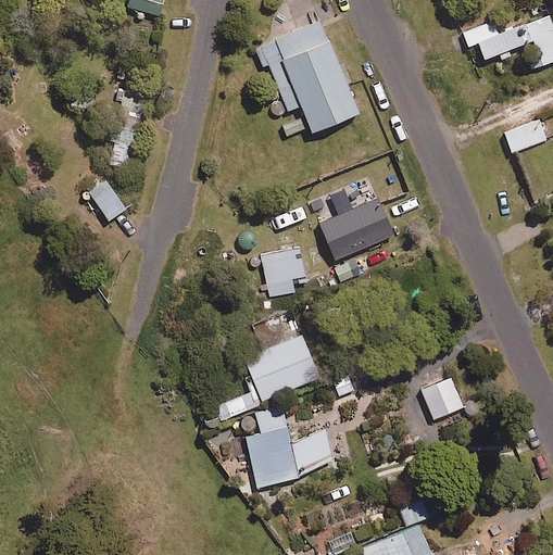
[(165,0),(129,0),(128,7),(161,16),(165,0)]
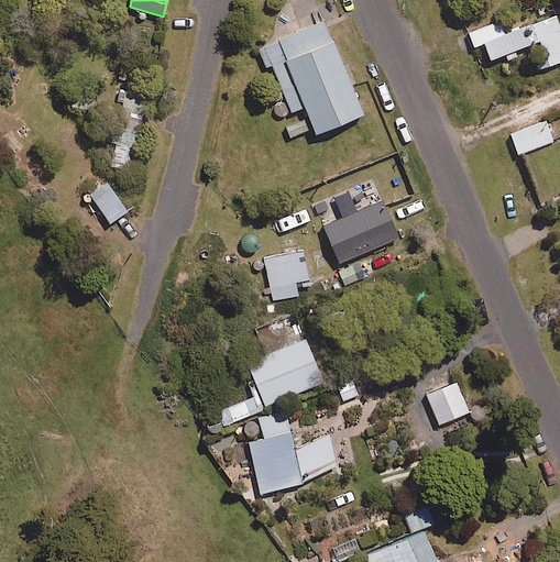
[(559,23),(556,13),(504,32),(501,22),(470,33),(474,47),(484,43),(490,59),(528,45),(537,69),(559,61),(559,23)]
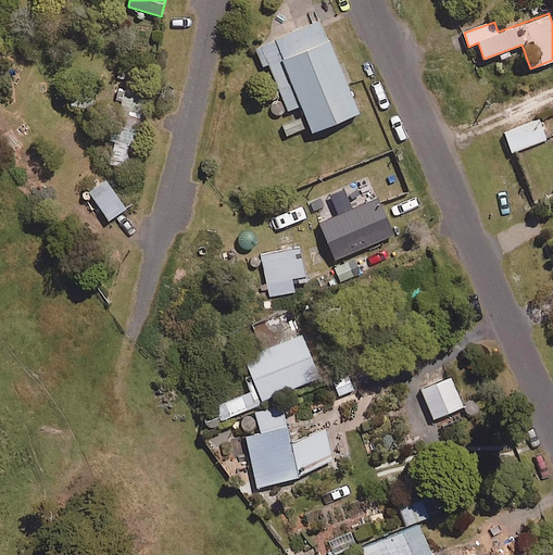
[(304,106),(316,134),(362,114),(323,23),(256,50),(265,70),(272,66),(291,112),(304,106)]
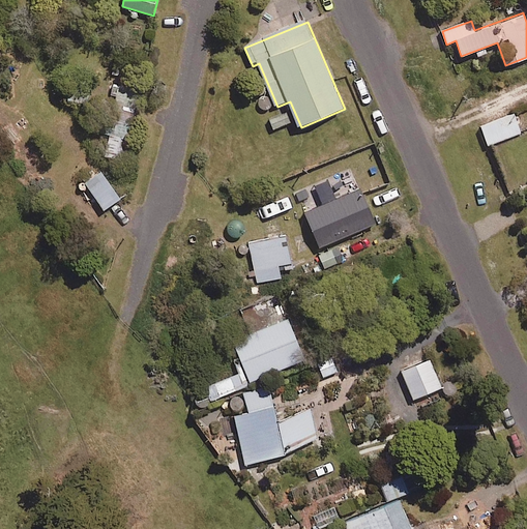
[(126,158),(132,107),(112,106),(107,157),(126,158)]
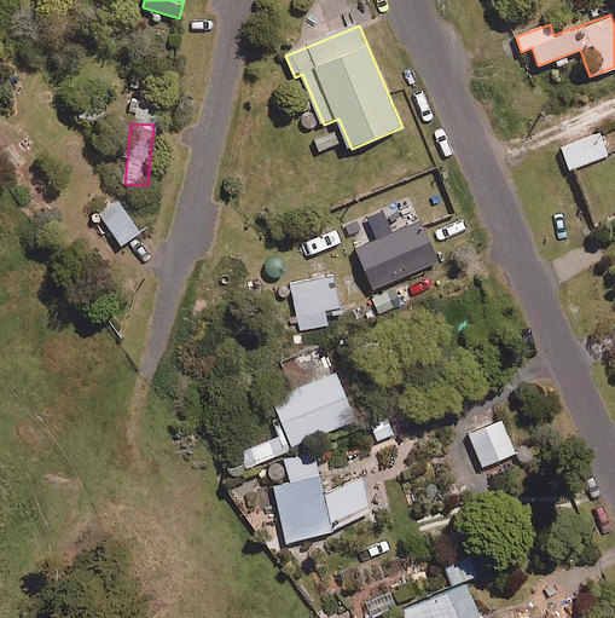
[(599,132),(560,148),(569,172),(609,156),(599,132)]
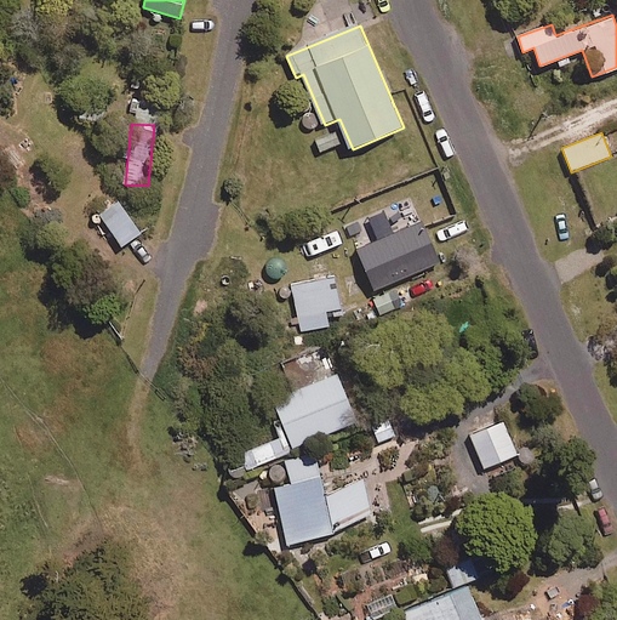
[(142,232),(115,195),(96,210),(121,246),(142,232)]
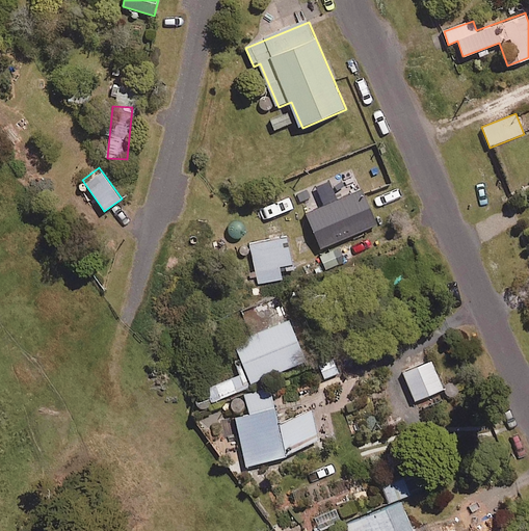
[(376,226),(361,189),(305,213),(320,249),(376,226)]
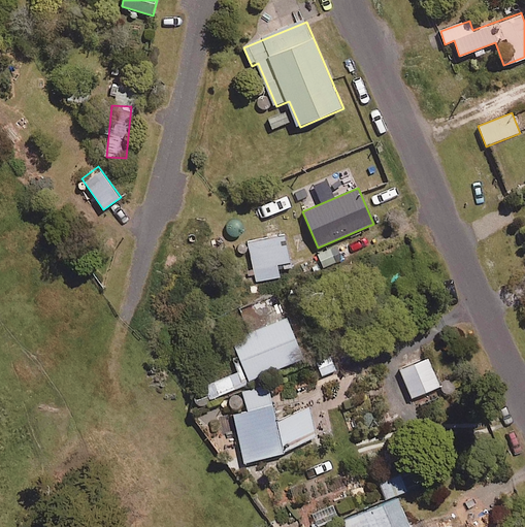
[(293,267),(286,234),(249,242),(257,283),(281,277),(279,269),(293,267)]
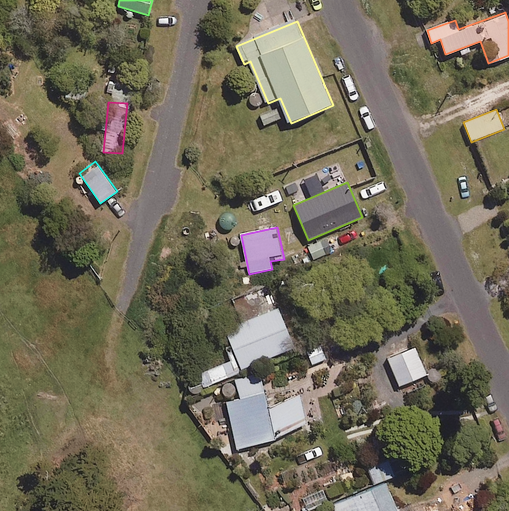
[(334,253),(329,240),(309,247),(314,260),(334,253)]
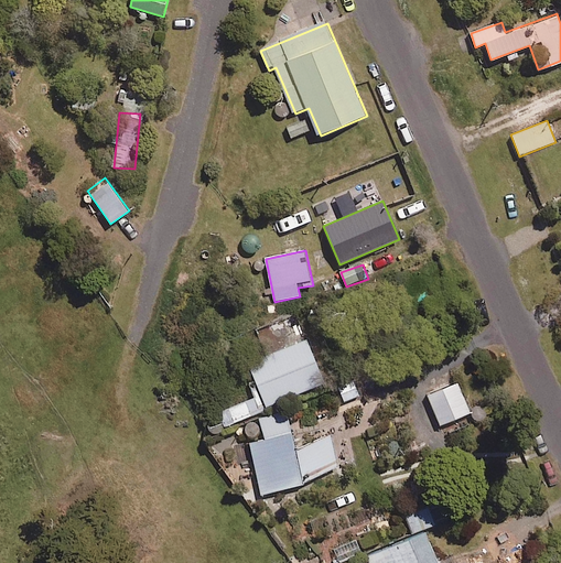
[(246,364),(255,387),(248,389),(251,398),(218,412),(224,424),(323,381),(305,338),(246,364)]
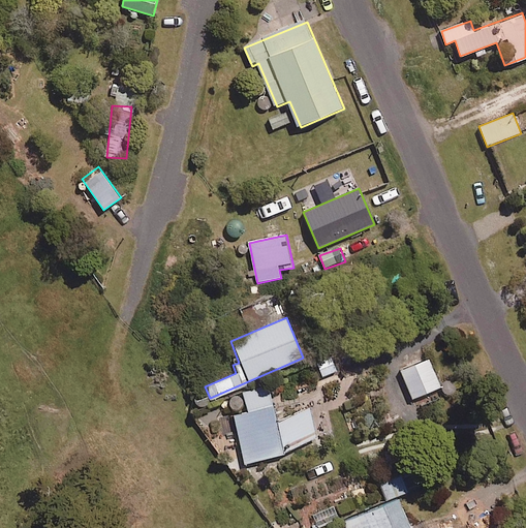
[(440,386),(429,359),(401,370),(412,399),(440,386)]
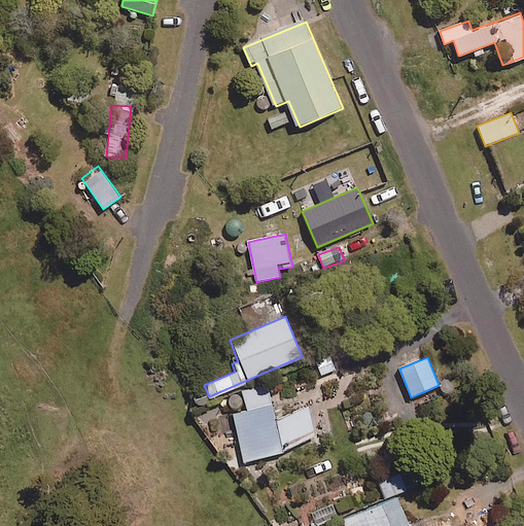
[(313,409),(277,416),(271,386),(243,392),(246,409),(230,412),(240,462),(321,447),(313,409)]
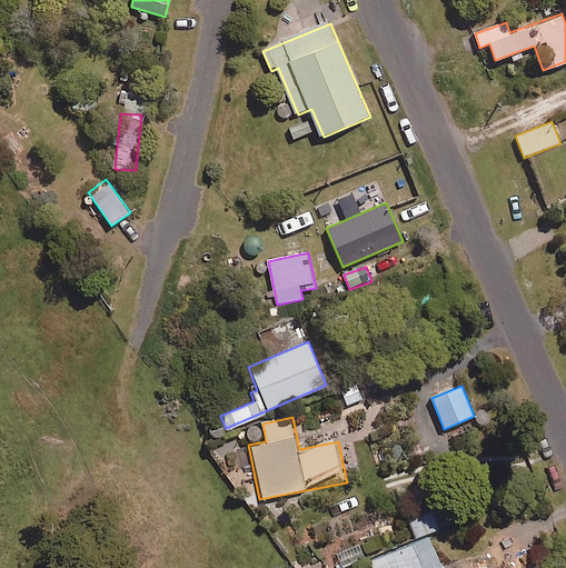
[(440,528),(433,509),(408,520),(416,538),(440,528)]
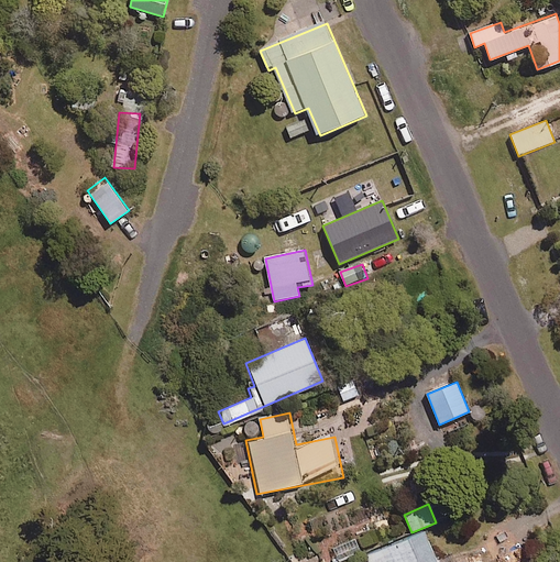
[(437,561),(425,532),(368,557),(370,561),(454,561),(452,558),(442,561),(437,561)]
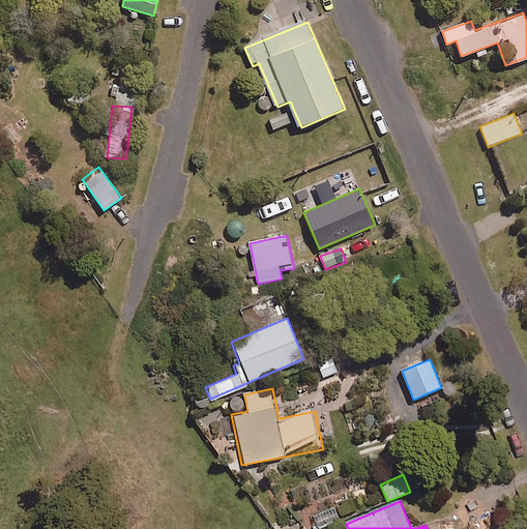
All buildings are outlined.
